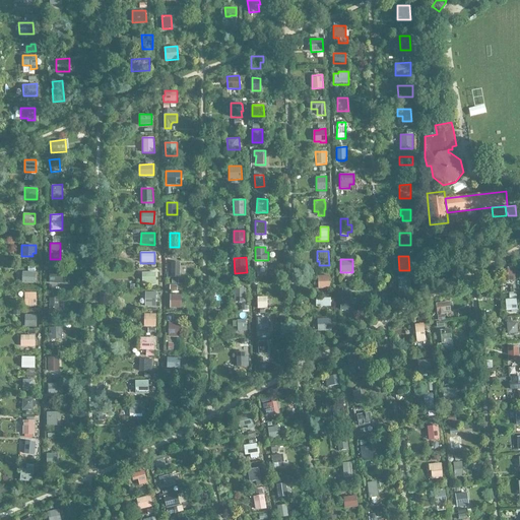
[(181,262),(171,261),(171,277),(180,277),(181,262)]
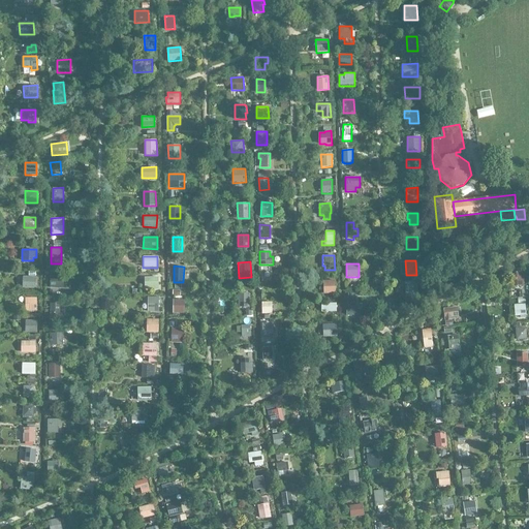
[(524,285),(524,272),(515,272),(515,275),(511,275),(512,286),(524,285)]
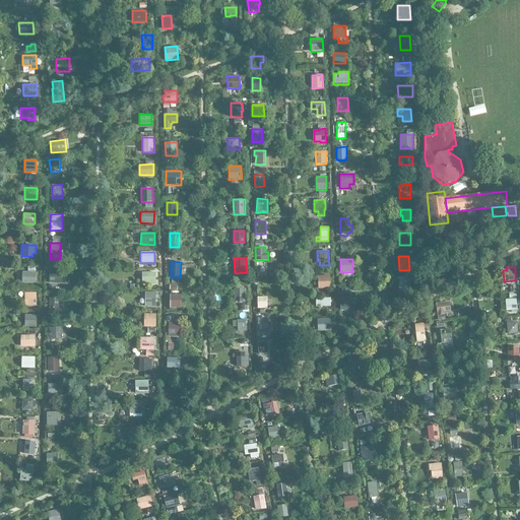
[(35,283),(36,272),(22,271),(22,283),(35,283)]
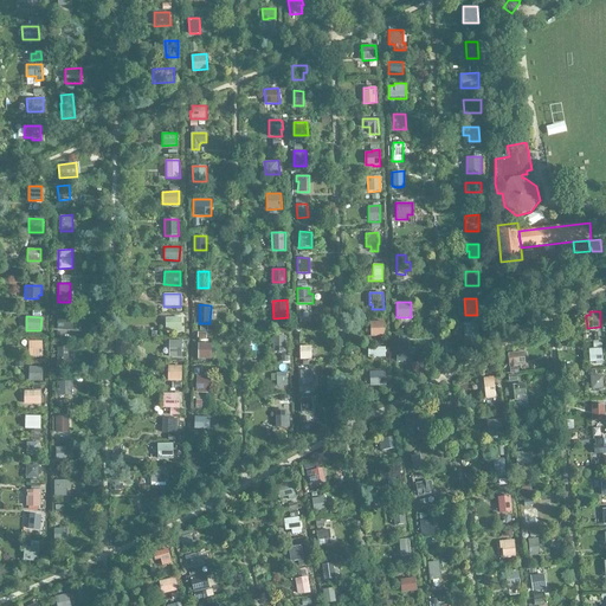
[(73,316),(58,316),(57,329),(72,330),(73,316)]
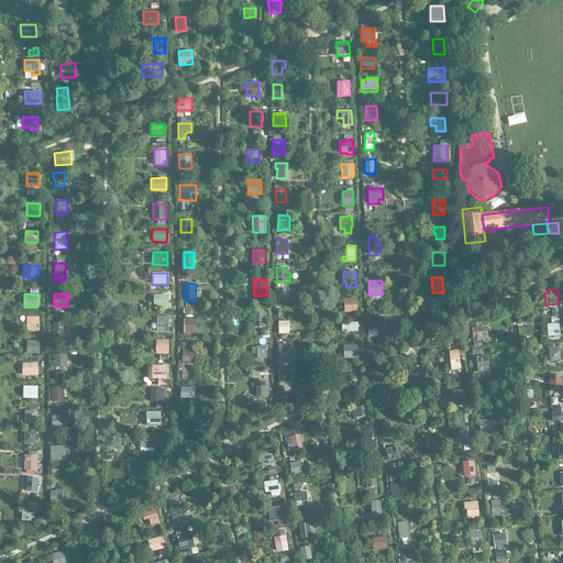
[(168,295),(154,295),(154,306),(163,306),(163,309),(169,309),(168,295)]
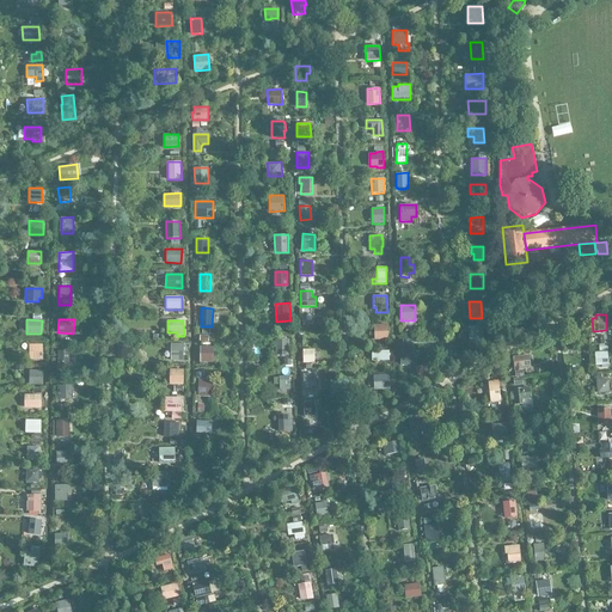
[(389,340),(387,324),(374,324),(374,340),(389,340)]
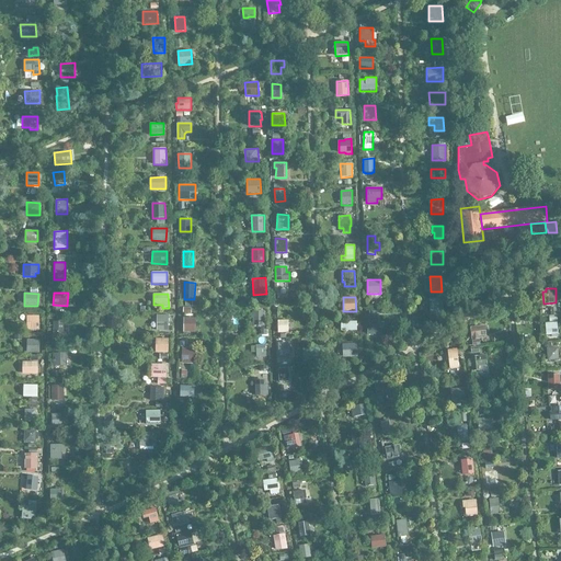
[(443,298),(426,299),(427,313),(444,312),(443,298)]
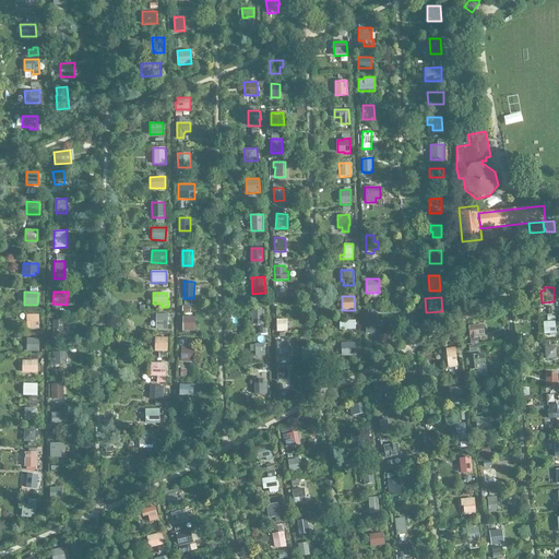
[(251,310),(252,324),(264,324),(263,309),(251,310)]
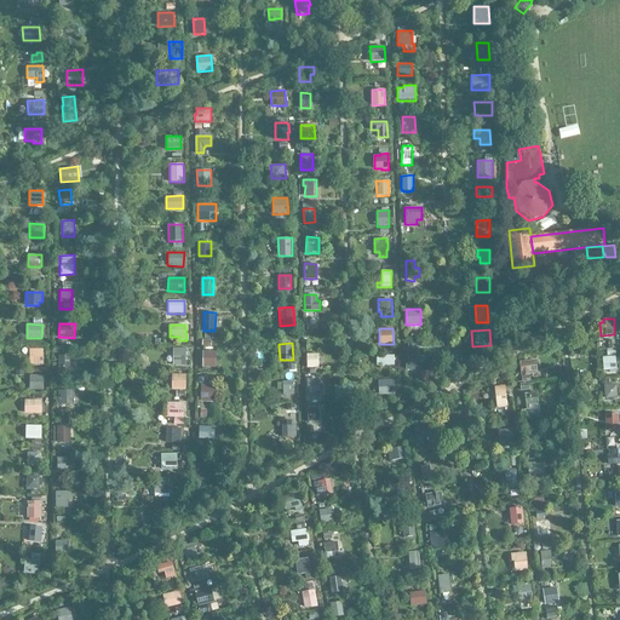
[(187,348),(173,348),(173,366),(187,366),(187,348)]
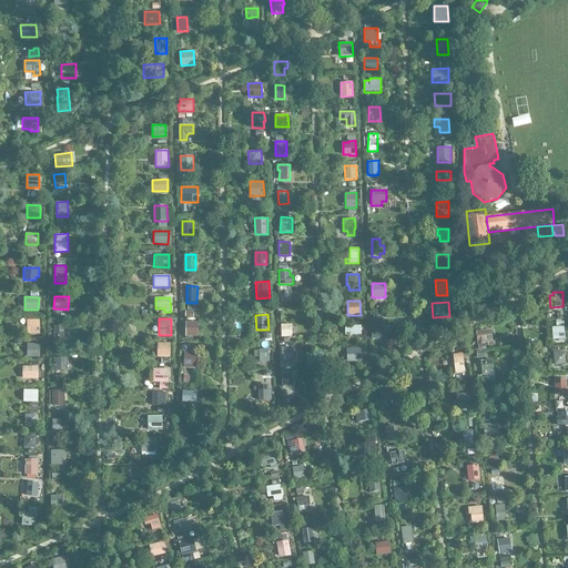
[(383,338),(383,318),(374,318),(374,333),(372,333),(372,338),(383,338)]
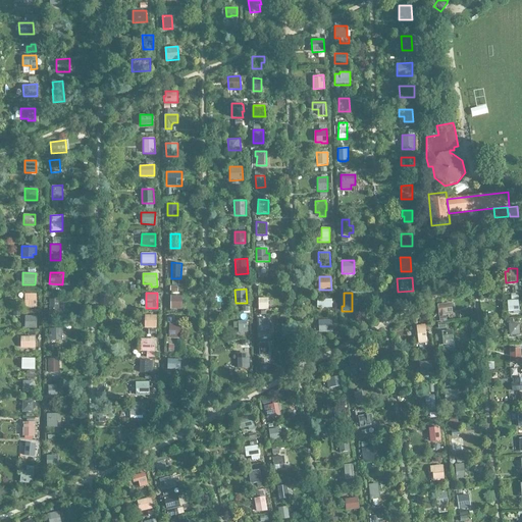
[(37,307),(37,294),(24,294),(25,307),(37,307)]
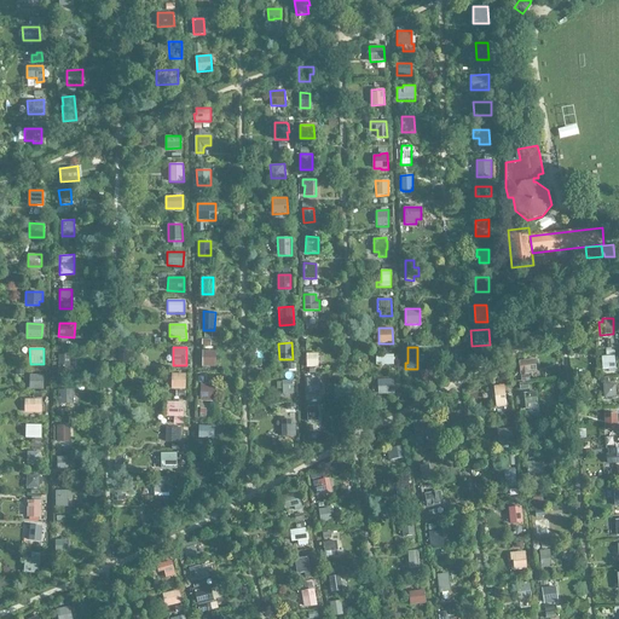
[(217,366),(217,351),(203,351),(202,366),(217,366)]
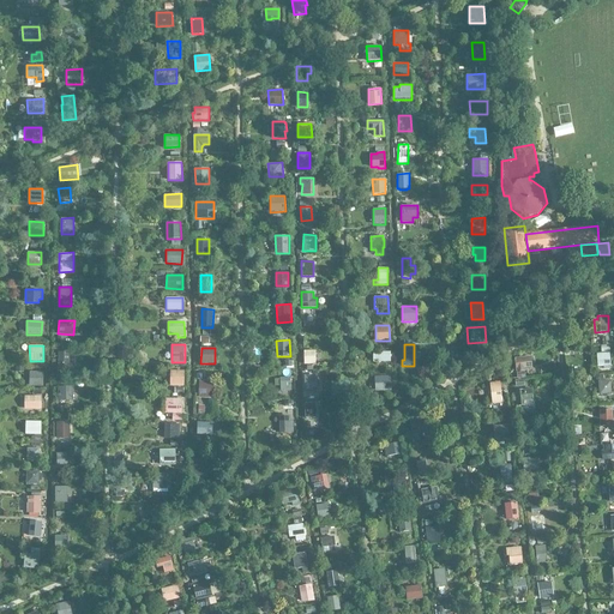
[(304,350),(304,363),(315,363),(315,350),(304,350)]
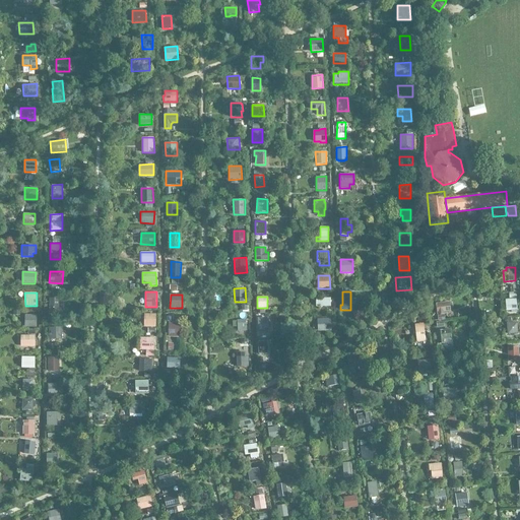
[(59,310),(59,298),(49,298),(49,309),(59,310)]
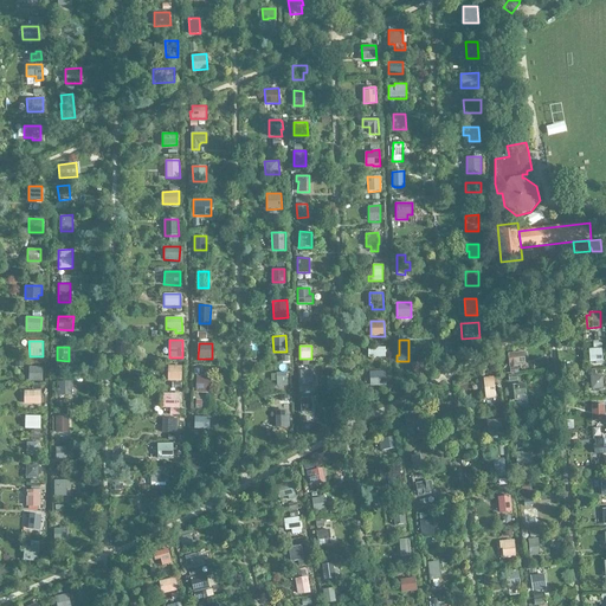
[(385,356),(385,347),(368,347),(368,358),(385,356)]
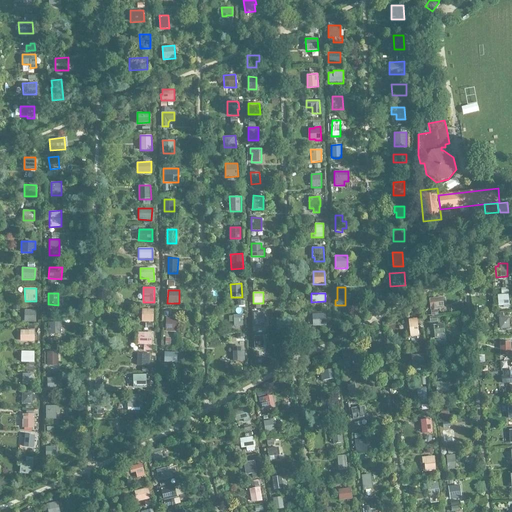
[(509,307),(509,293),(497,294),(498,306),(503,305),(503,307),(509,307)]
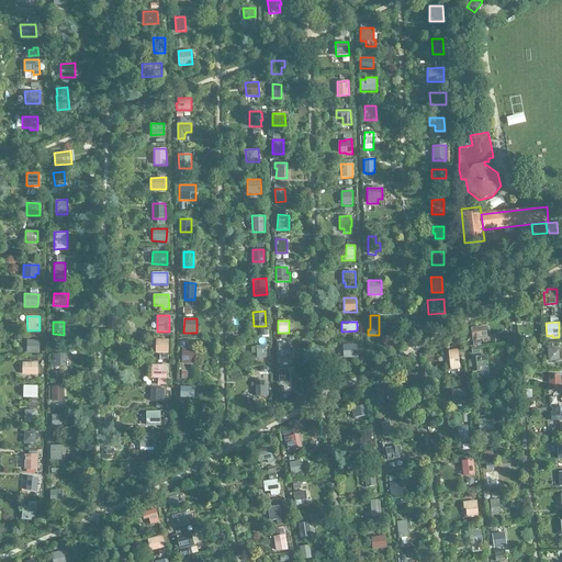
[(472,340),(481,339),(481,337),(487,337),(486,326),(471,327),(472,340)]
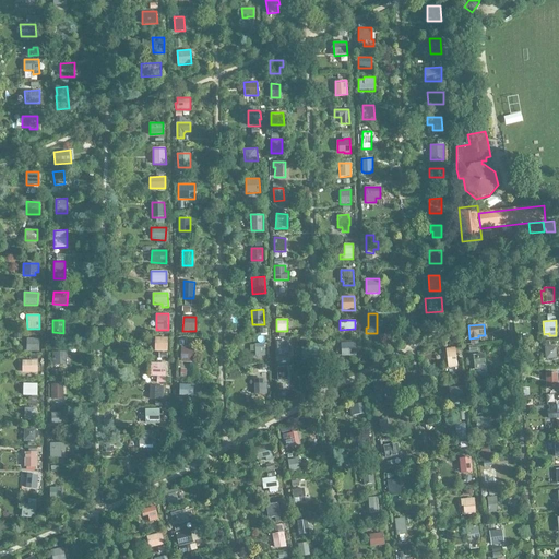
[(167,352),(168,337),(155,337),(155,352),(167,352)]
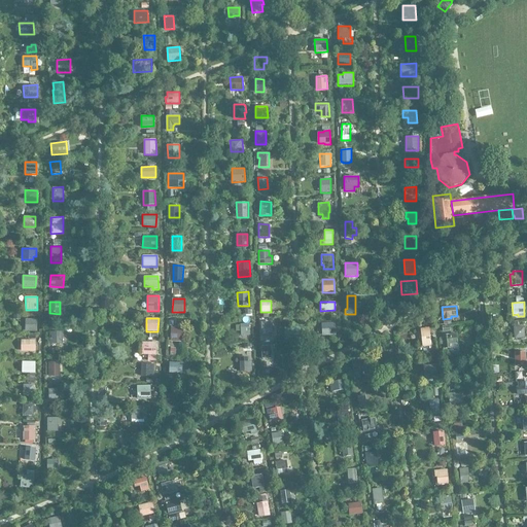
[(37,319),(25,319),(25,330),(37,331),(37,319)]
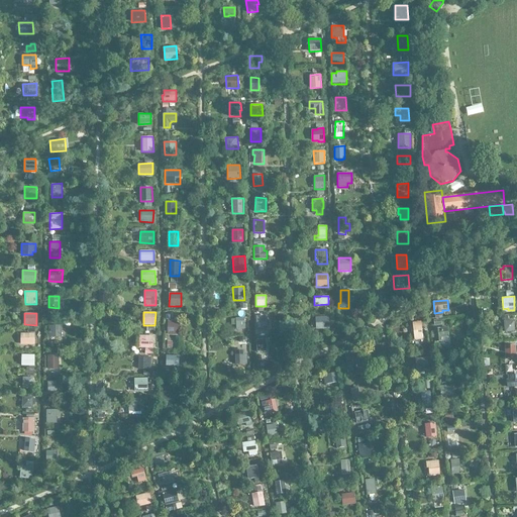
[(255,316),(256,330),(268,329),(267,315),(255,316)]
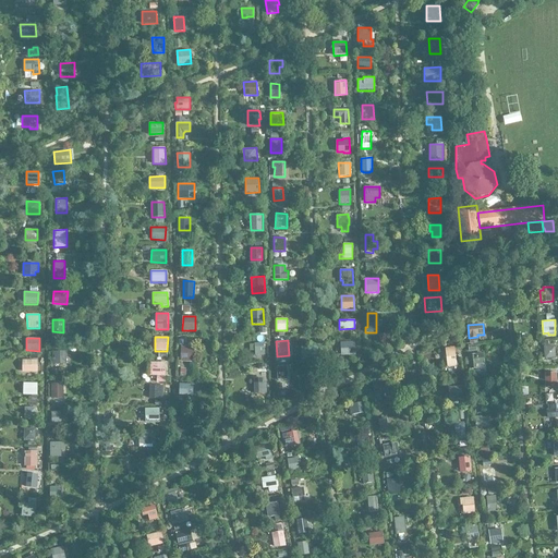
[(355,354),(355,341),(340,342),(341,355),(355,354)]
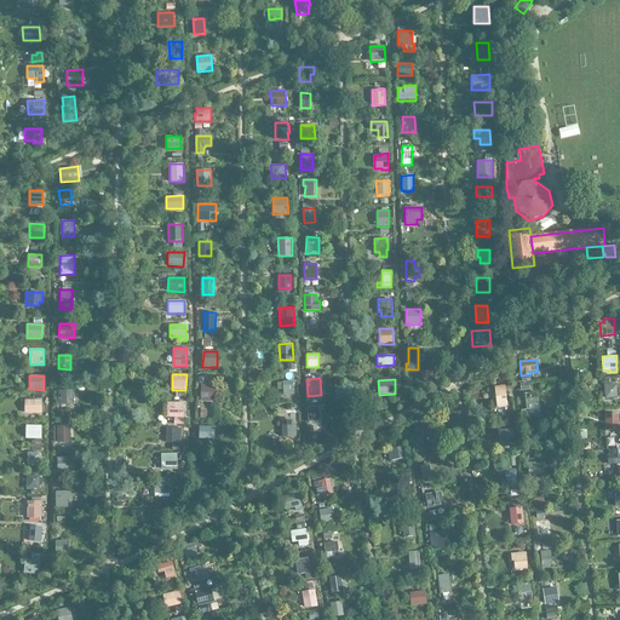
[(294,395),(293,380),(283,382),(283,395),(294,395)]
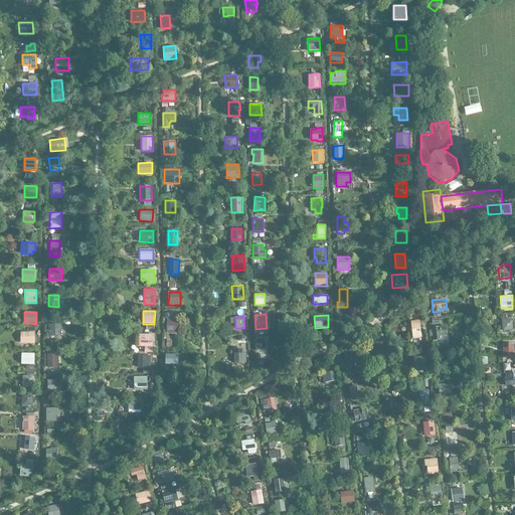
[(179,319),(167,319),(167,333),(178,334),(179,319)]
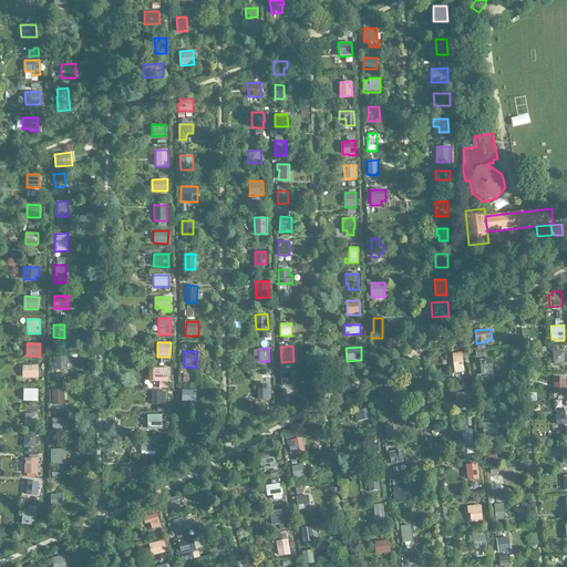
[(564,351),(553,351),(554,364),(565,363),(564,351)]
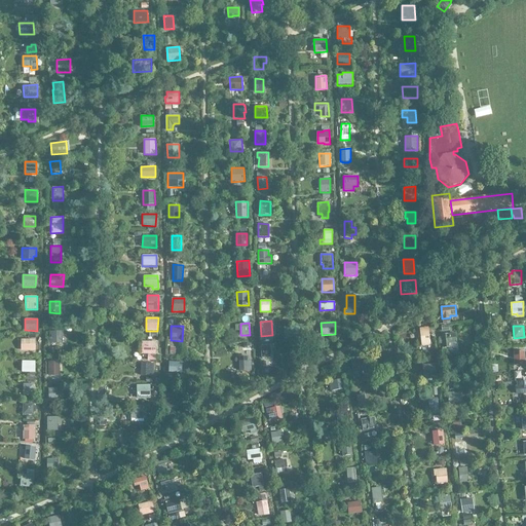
[(430,345),(428,327),(419,328),(421,345),(430,345)]
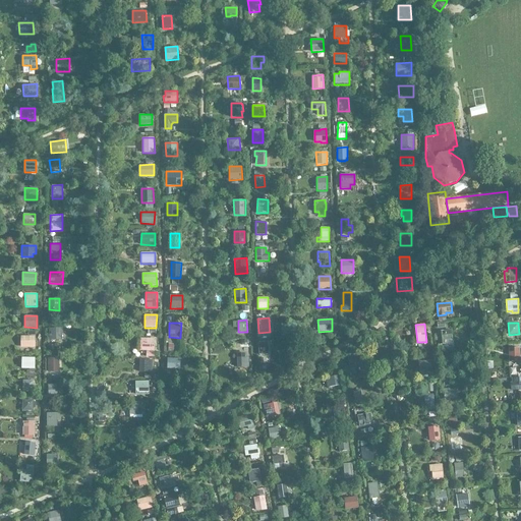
[(49,328),(49,339),(61,339),(61,334),(63,334),(63,328),(49,328)]
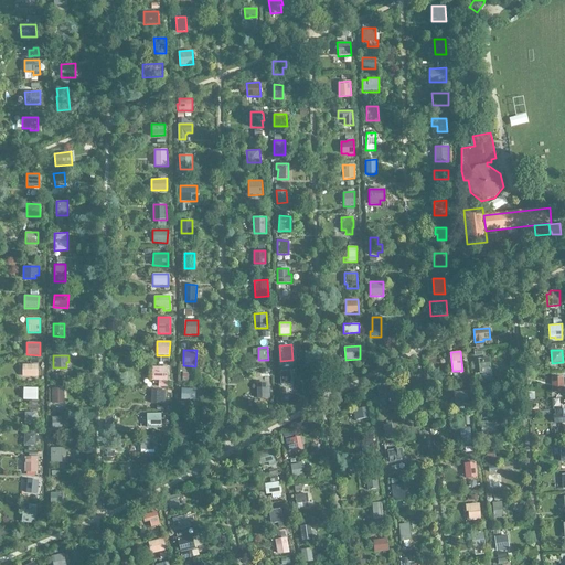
[(475,359),(476,373),(482,373),(482,369),(490,368),(489,358),(475,359)]
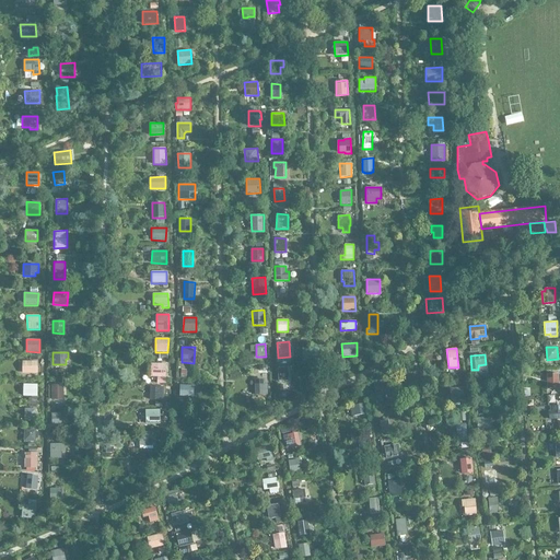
[(38,373),(38,361),(22,361),(22,373),(38,373)]
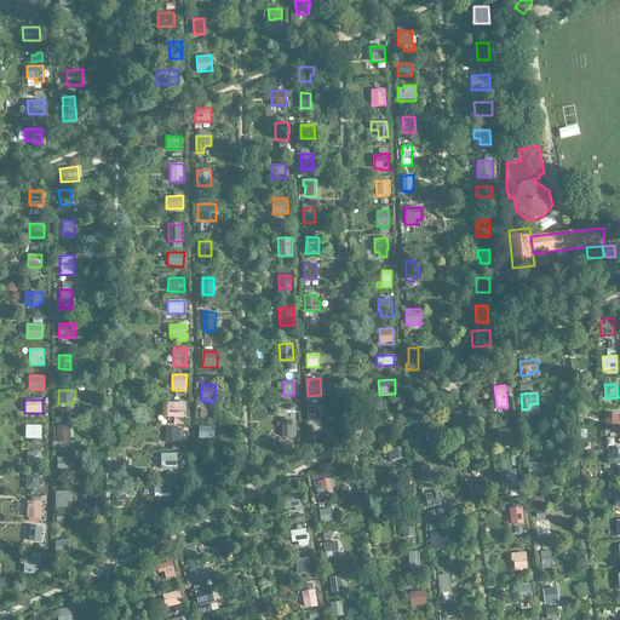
[(184,418),(184,402),(167,402),(166,417),(184,418)]
